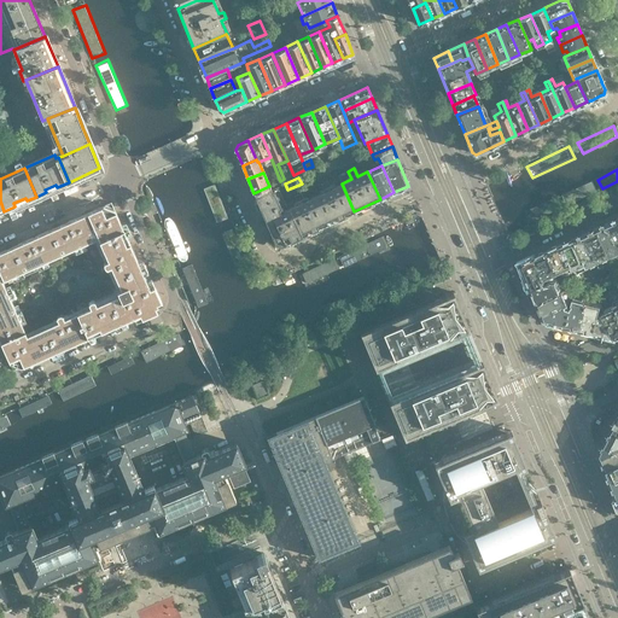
[(354,211),(342,184),(332,188),(327,180),(321,184),(326,192),(315,197),(328,223),(354,211)]
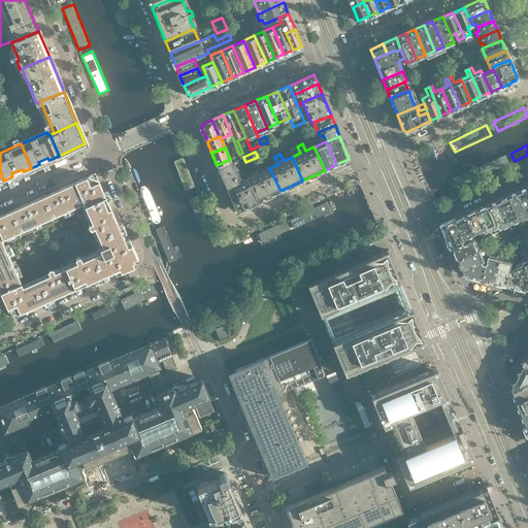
[(509,161),(506,155),(482,166),(486,172),(509,161)]
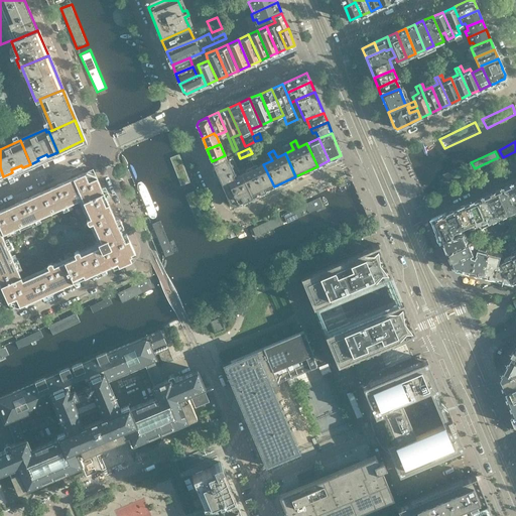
[(237,207),(246,202),(247,201),(246,200),(253,197),(242,174),(233,155),(227,158),(225,155),(212,161),(228,199),(225,200),(226,203),(230,204),(229,205),(230,207),(232,208),(234,207),(234,205),(235,205),(236,206),(237,207)]
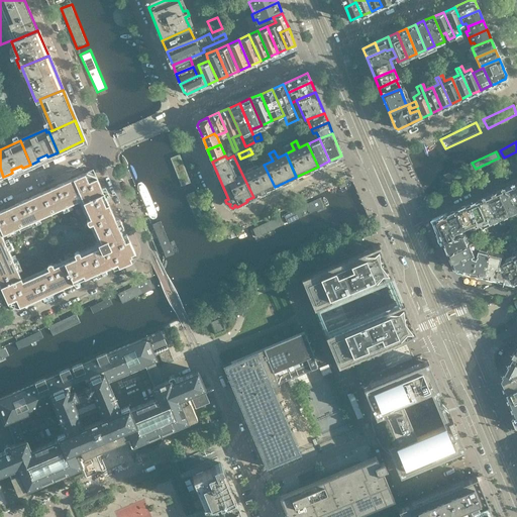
[(275,187),(264,165),(255,169),(251,162),(246,164),(250,171),(242,175),(253,197),(275,187)]
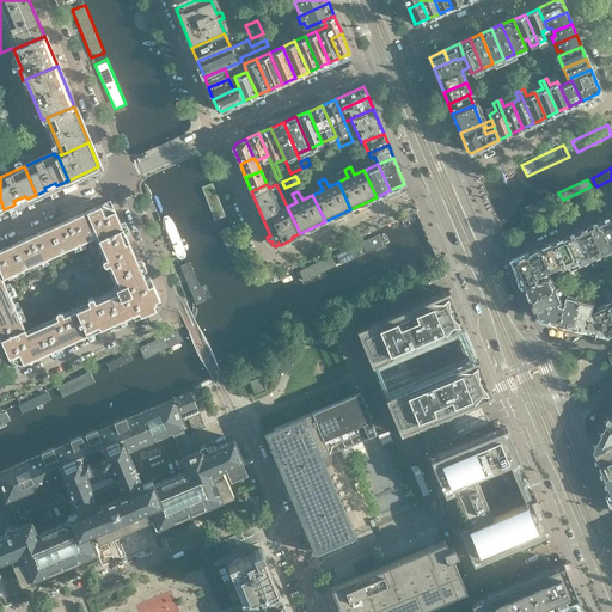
[(515,212),(521,224),(562,204),(556,193),(515,212)]
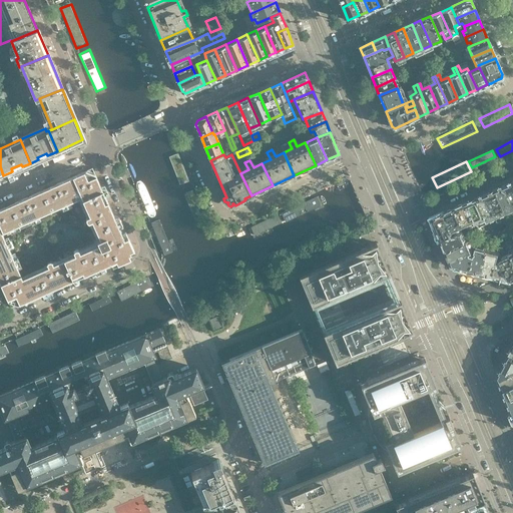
[(103,191),(92,167),(63,180),(73,204),(79,202),(103,191)]
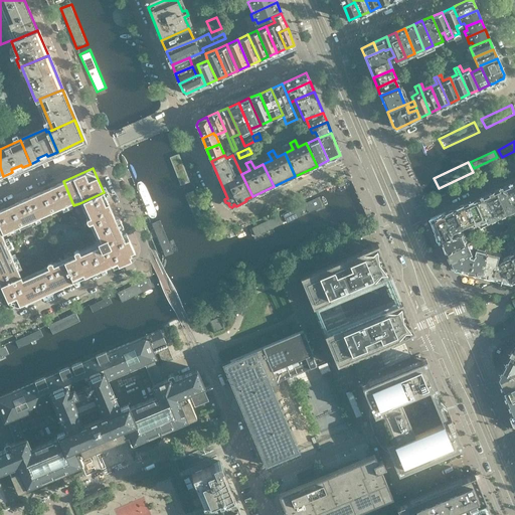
[(186,172),(180,174),(186,192),(193,189),(186,172)]
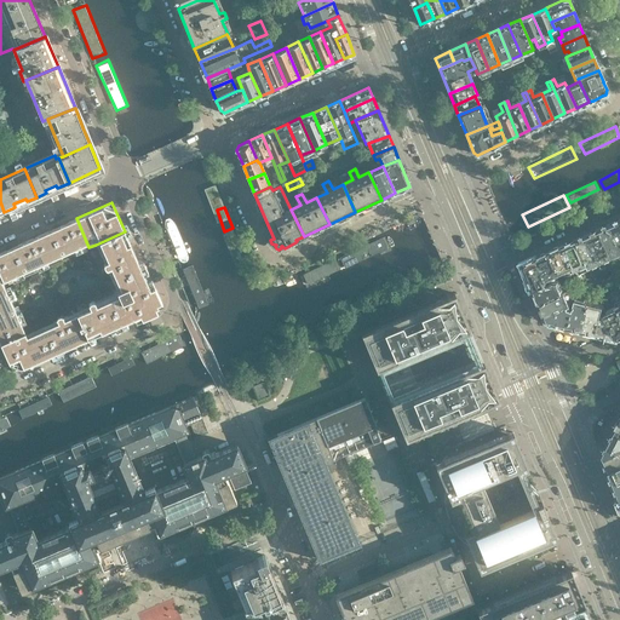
[(89,247),(76,218),(32,239),(45,268),(89,247)]
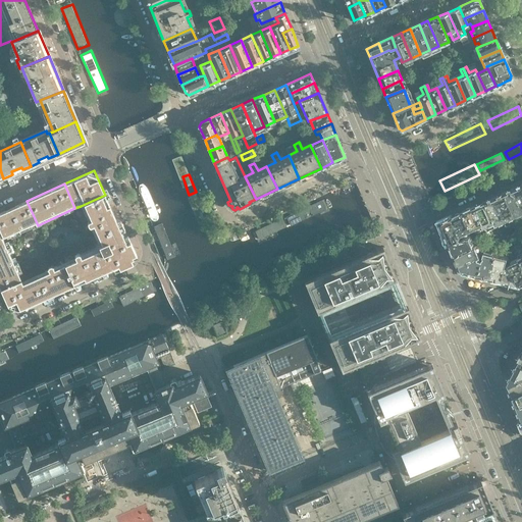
[(139,193),(151,219),(151,220),(152,220),(153,221),(154,221),(155,222),(156,222),(156,221),(157,221),(158,221),(158,220),(159,220),(159,219),(160,218),(160,217),(160,216),(160,215),(149,190),(143,185),(139,186),(139,193)]
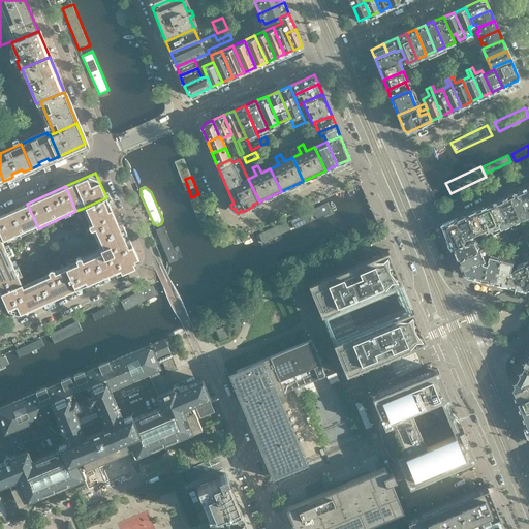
[(528,215),(528,203),(523,189),(514,194),(524,218),(528,215)]
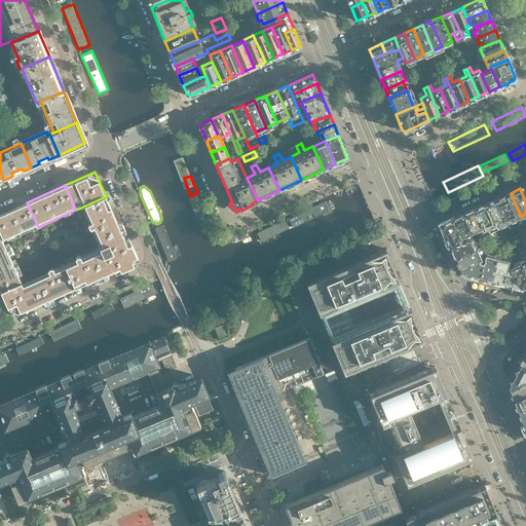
[(521,217),(511,193),(499,197),(512,222),(521,217)]
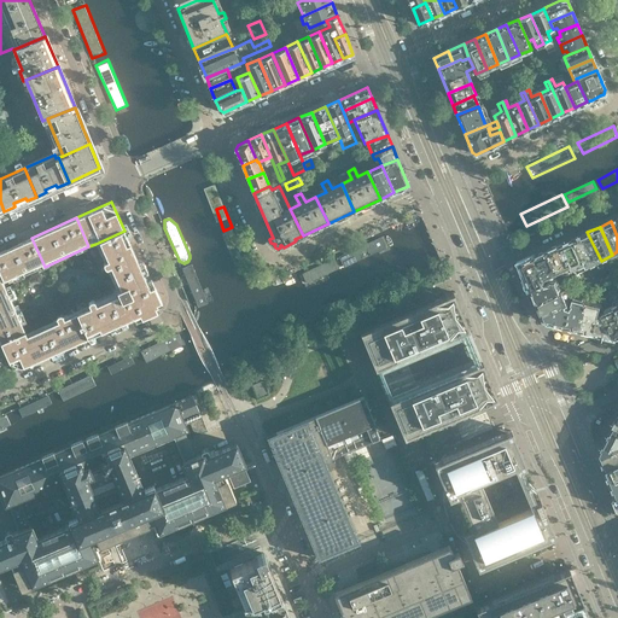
[(233,228),(222,233),(234,263),(245,258),(233,228)]
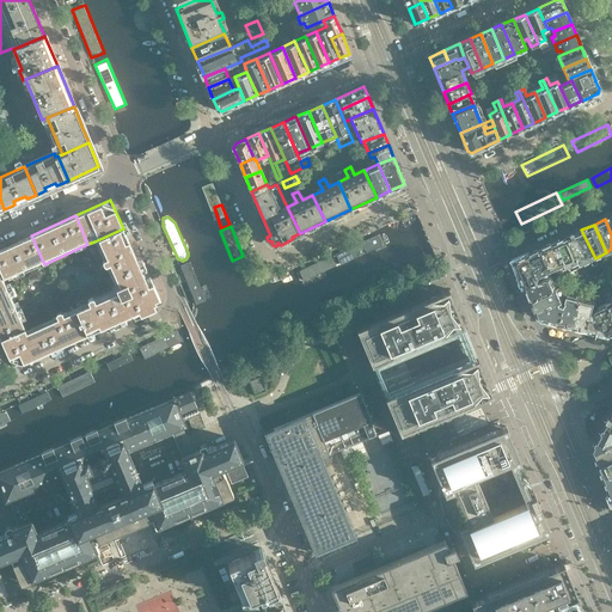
[(148,285),(135,255),(123,228),(95,242),(101,255),(104,252),(106,257),(103,259),(105,265),(109,263),(118,285),(116,286),(115,289),(116,292),(95,300),(93,297),(87,300),(89,304),(75,310),(86,334),(129,314),(138,311),(140,316),(155,308),(153,303),(154,301),(159,299),(152,282),(148,285)]
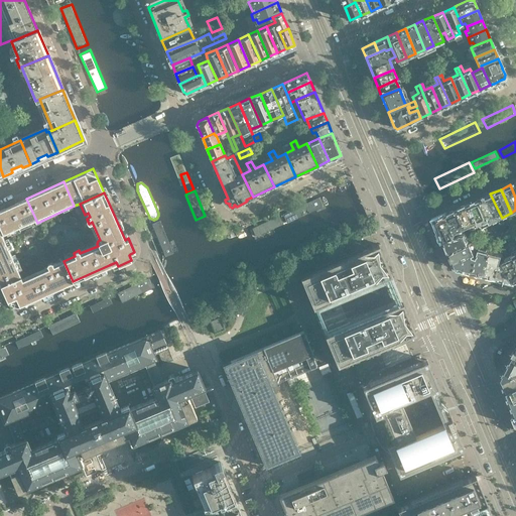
[(502,218),(490,194),(480,199),(491,220),(492,222),(502,218)]
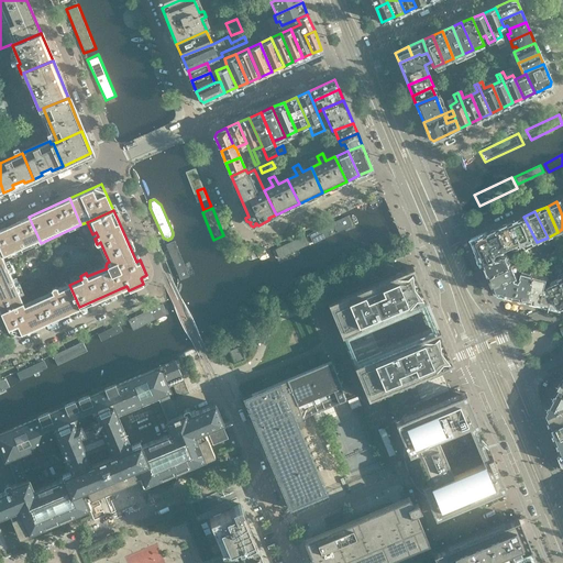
[(309,233),(315,244),(355,225),(350,214),(309,233)]
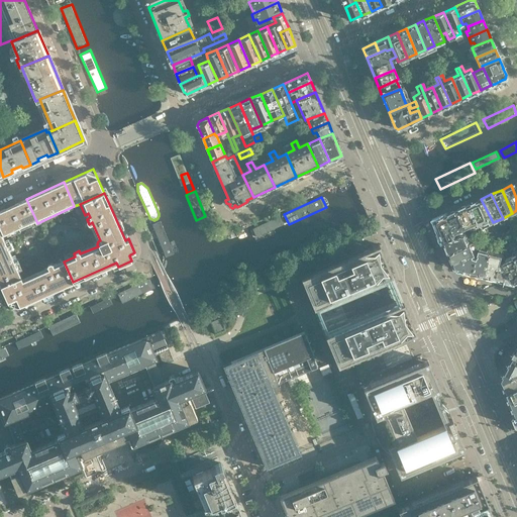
[(37,223),(26,199),(0,210),(0,232),(1,234),(5,233),(7,236),(37,223)]
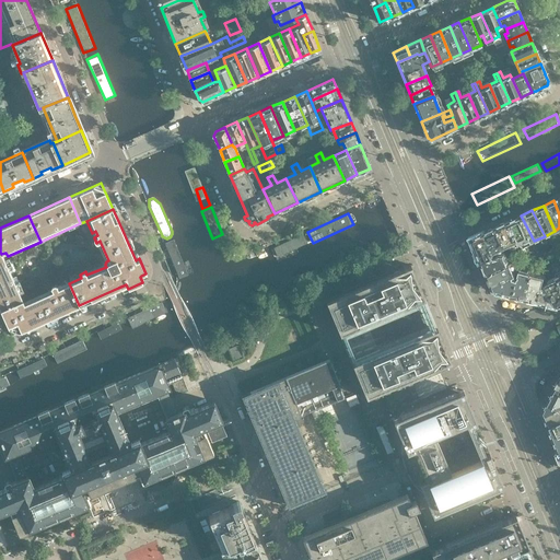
[(533,238),(521,216),(510,221),(520,242),(521,244),(524,243),(533,238)]
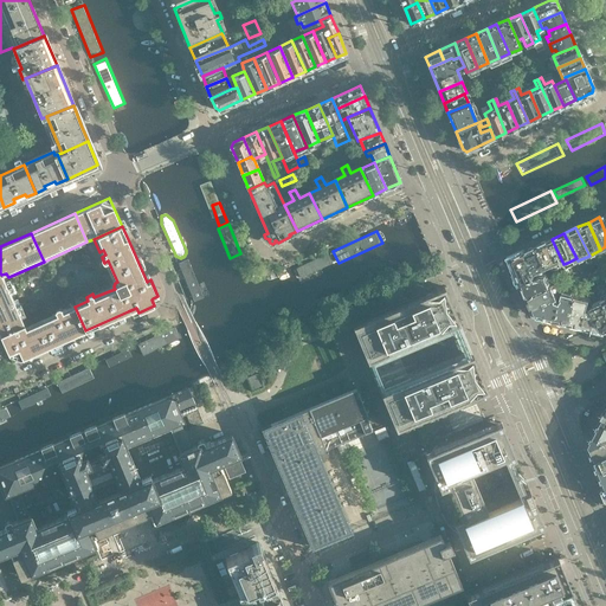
[(562,262),(552,239),(539,245),(549,268),(562,262)]
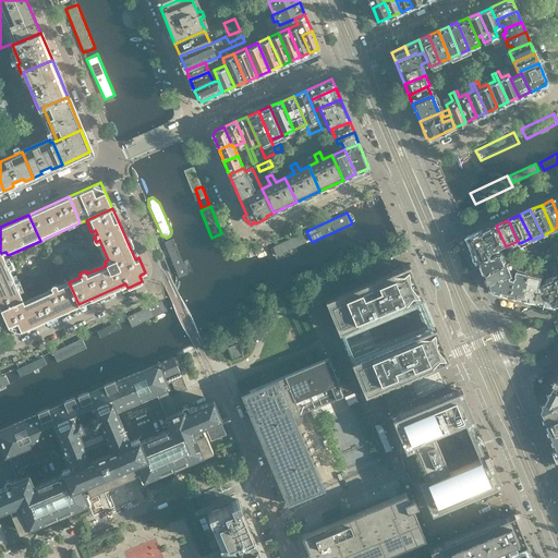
[(506,246),(496,226),(483,231),(494,252),(506,246)]
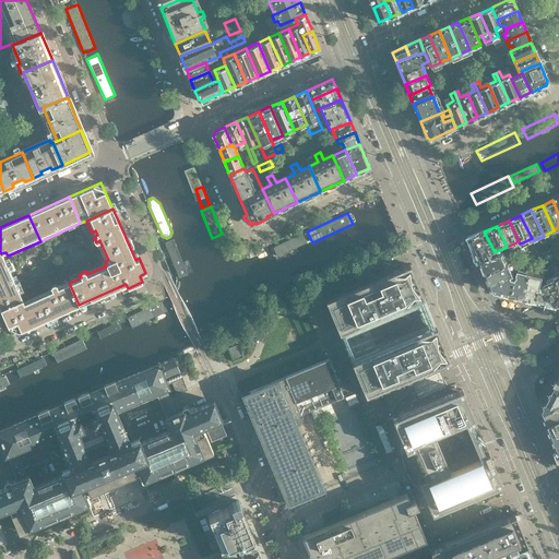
[(495,252),(484,232),(474,236),(473,240),(476,248),(482,261),(492,256),(491,253),(495,252)]
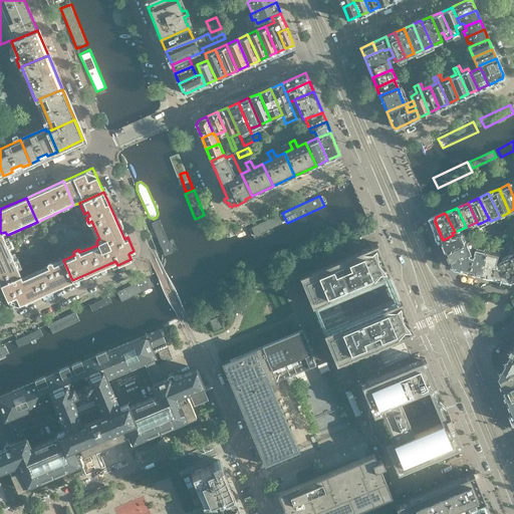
[(248,229),(253,238),(283,223),(278,214),(248,229)]
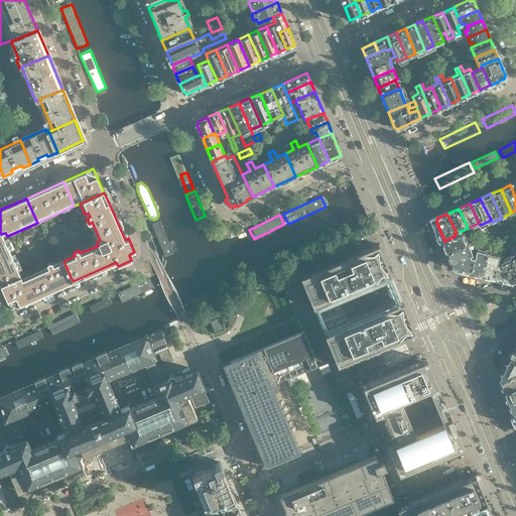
[(161,221),(151,224),(164,258),(173,254),(161,221)]
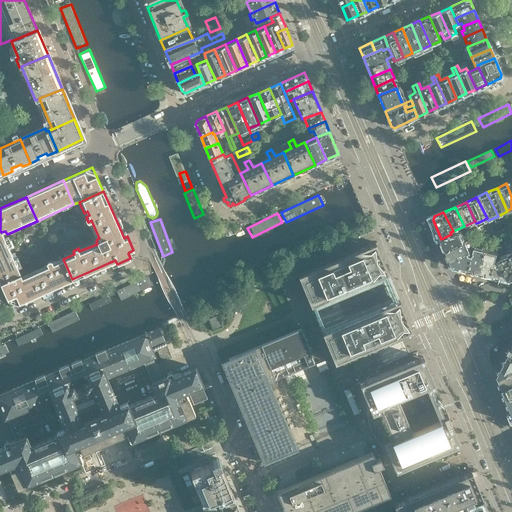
[(446,251),(467,241),(462,231),(458,231),(451,234),(441,239),(446,251)]
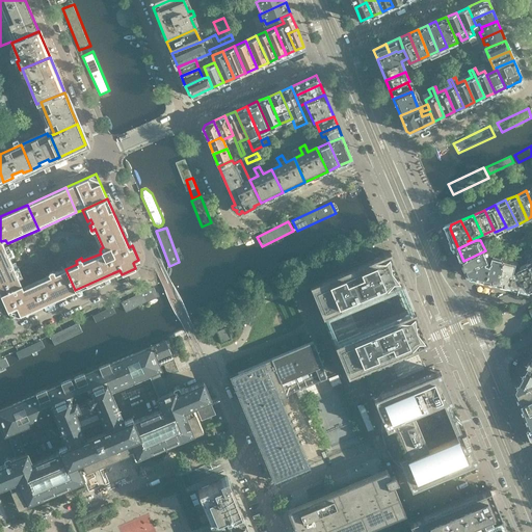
[(493,266),(496,255),(497,251),(487,249),(485,250),(463,261),(468,270),(488,261),(490,265),(493,266)]
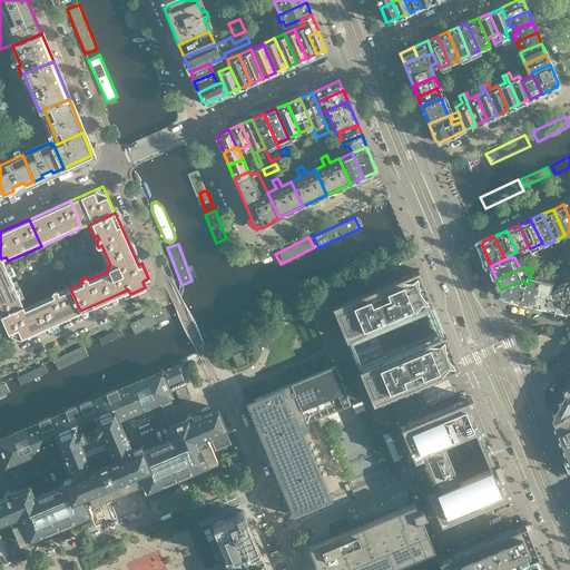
[(332,303),(372,403),(459,369),(438,317),(418,268),(332,303)]
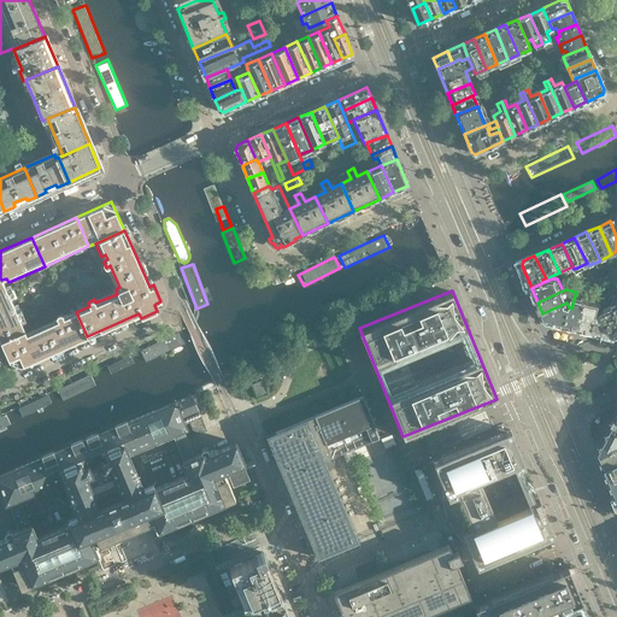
[(27,334),(16,312),(21,310),(17,305),(13,306),(7,293),(0,295),(0,341),(1,345),(27,334)]
